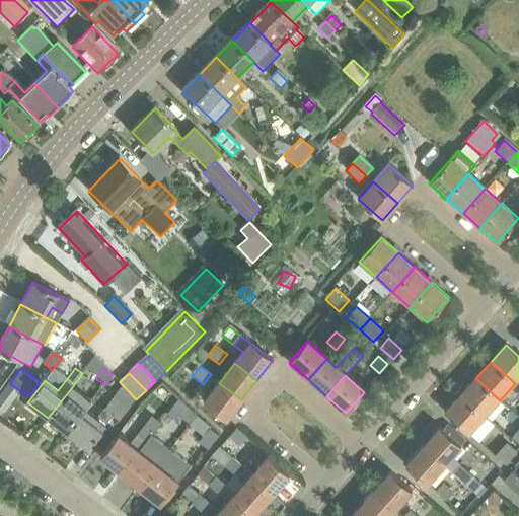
[(475,378),(460,395),(486,418),(500,400),(475,378)]
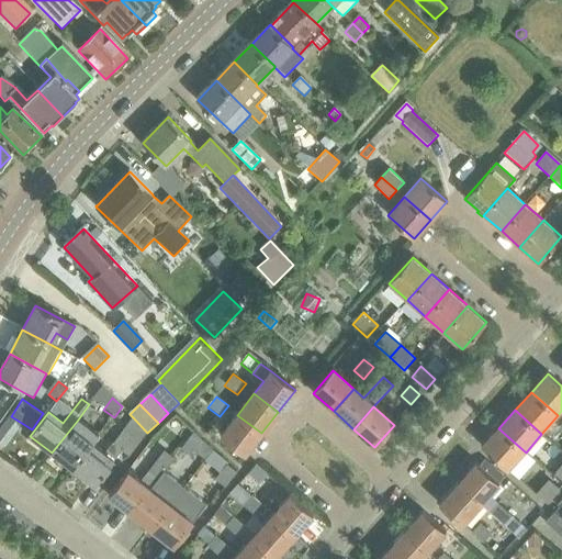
[(221,437),(244,455),(261,433),(237,415),(221,437)]
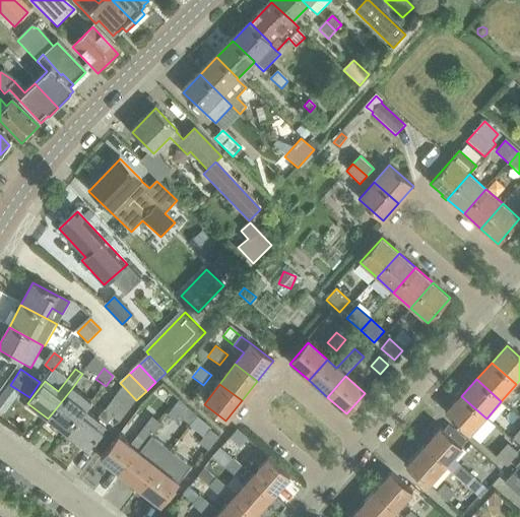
[(119,423),(136,400),(123,386),(96,421),(85,411),(68,434),(88,450),(106,428),(113,417),(119,423)]
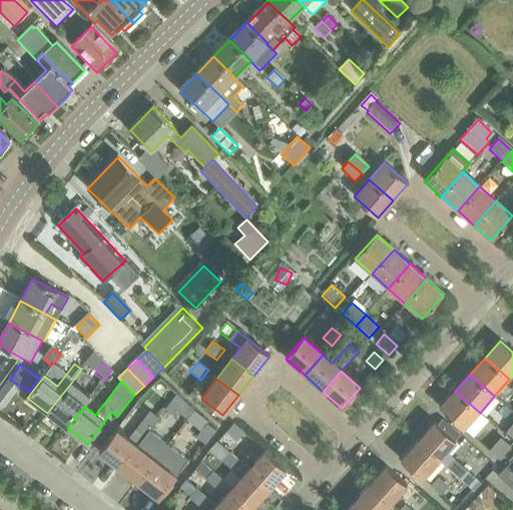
[(47,413),(67,428),(84,406),(91,397),(71,383),(47,413)]
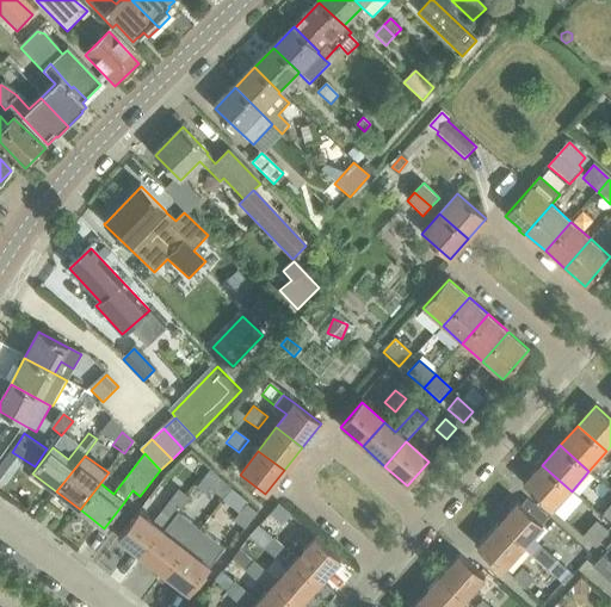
[(553,512),(572,491),(542,465),(524,485),(553,512)]
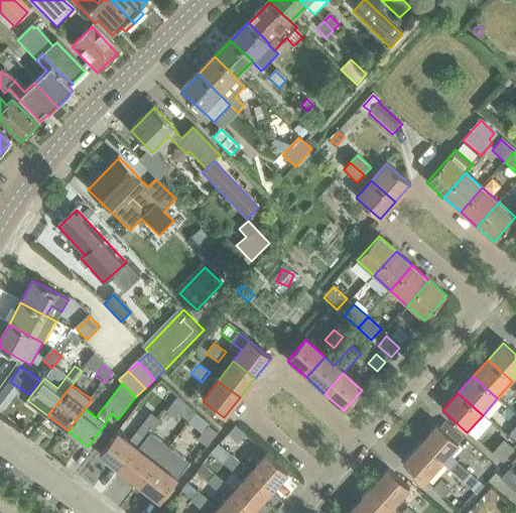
[(177,399),(165,413),(172,418),(175,414),(183,404),(177,399)]
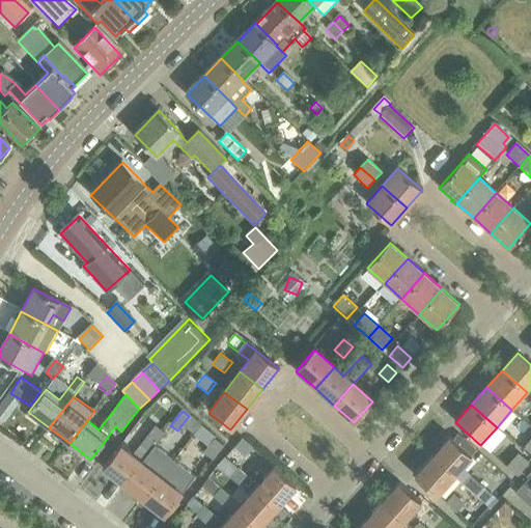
[(121,446),(104,469),(124,485),(142,462),(143,463),(156,446),(163,435),(154,428),(133,455),(121,446)]
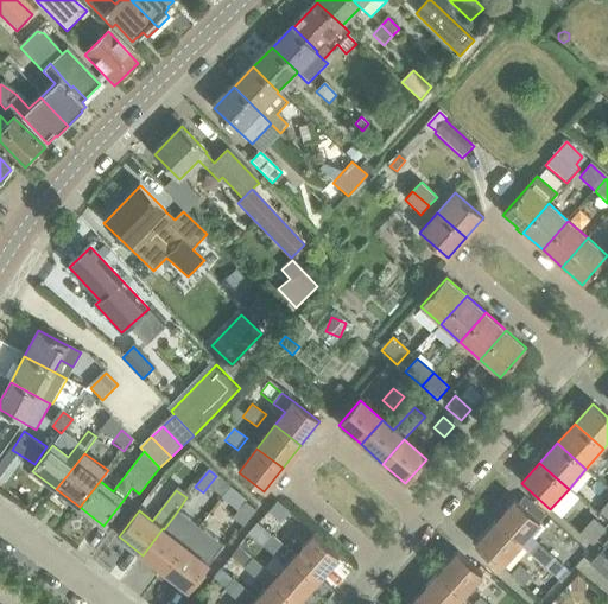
[(229,490),(221,500),(236,512),(244,503),(245,502),(229,490)]
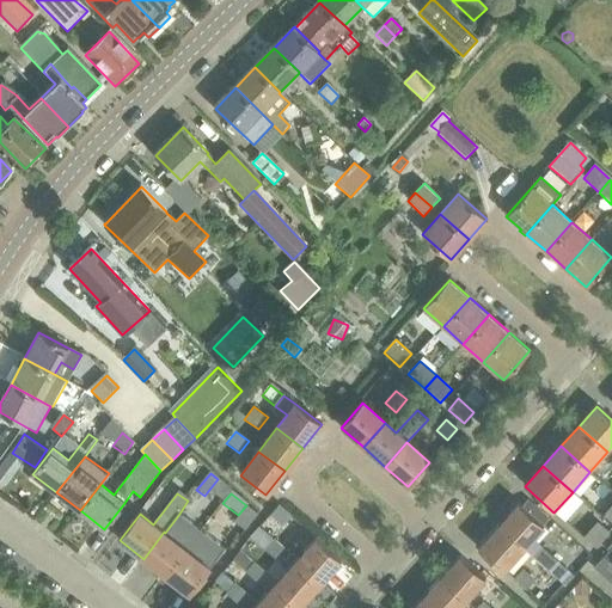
[(545,527),(520,504),(500,527),(525,550),(545,527)]
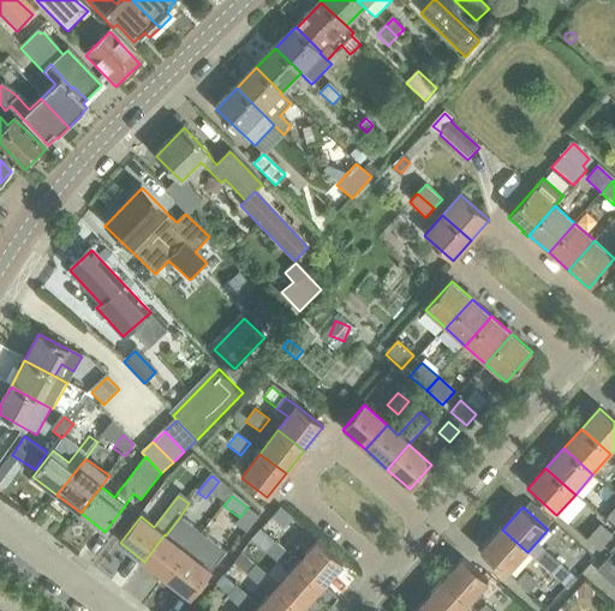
[(239,517),(234,525),(246,534),(258,519),(246,509),(239,517)]
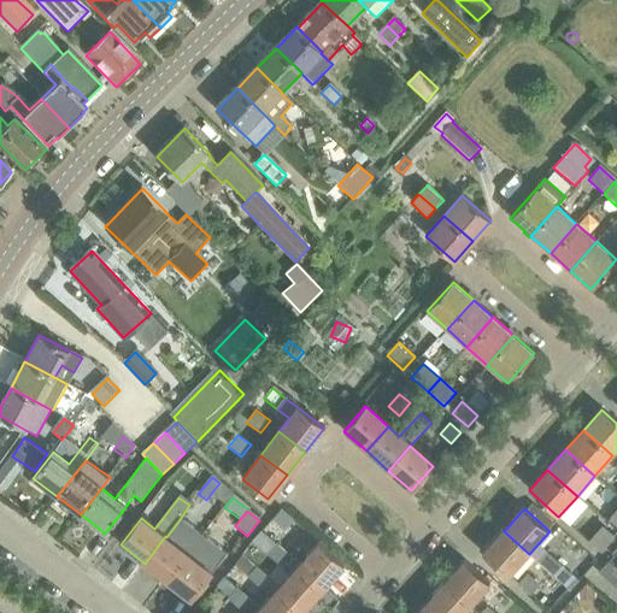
[(283,531),(292,522),(281,512),(271,522),(283,531)]
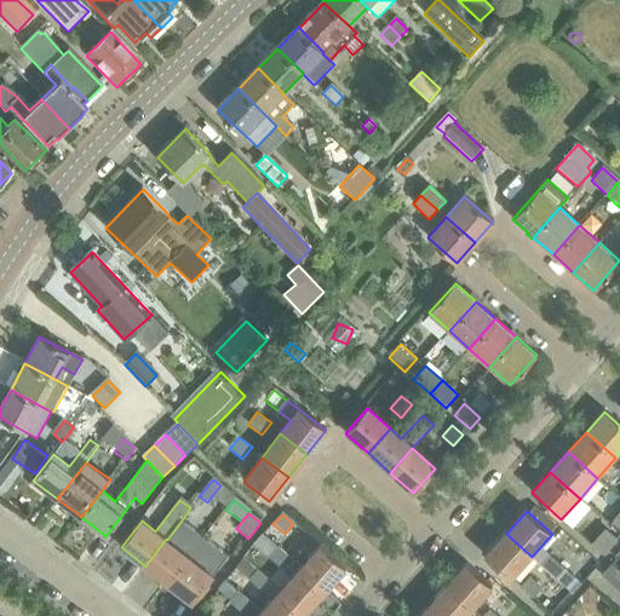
[(166,539),(145,566),(168,585),(204,539),(182,520),(167,540),(166,539)]
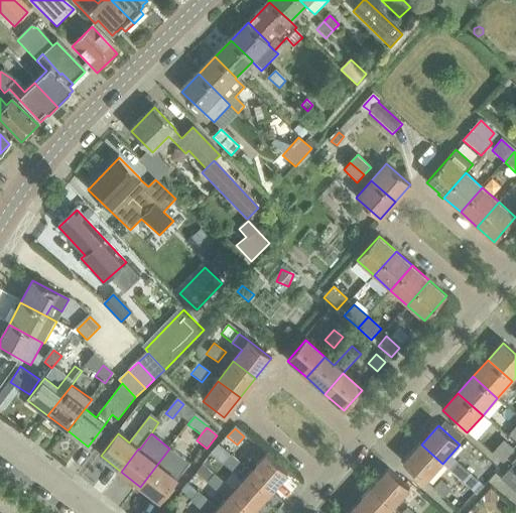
[(504,441),(492,455),(502,465),(515,451),(504,441)]
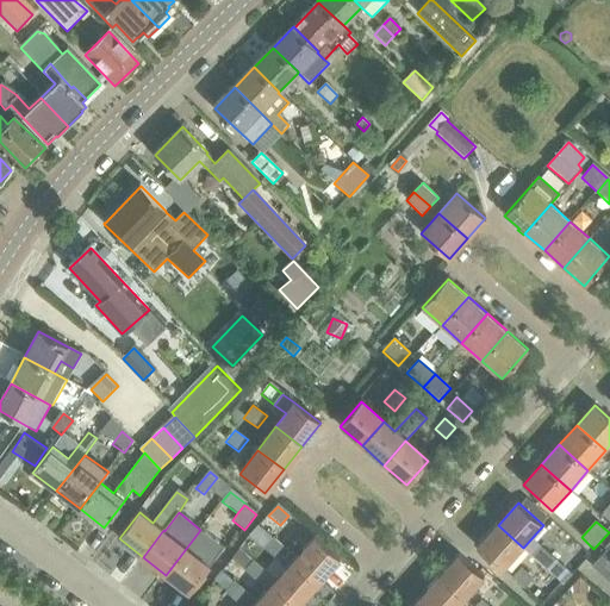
[(503,570),(523,548),(498,525),(478,548),(503,570)]
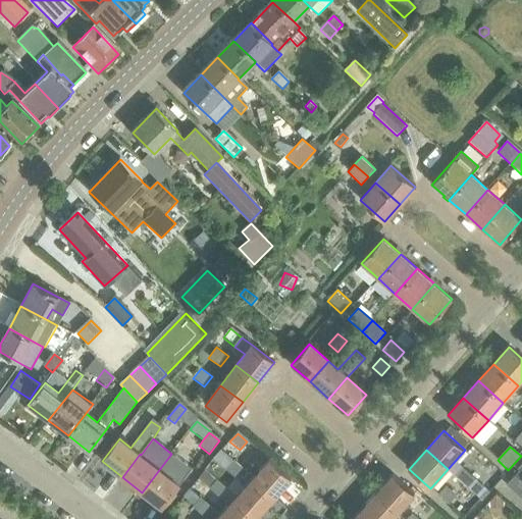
[(171,454),(142,492),(162,508),(193,469),(171,454)]
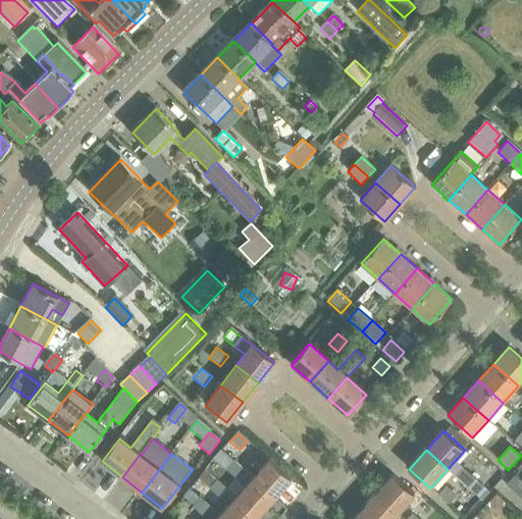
[(273,499),(291,479),(269,460),(254,477),(252,479),(273,499)]
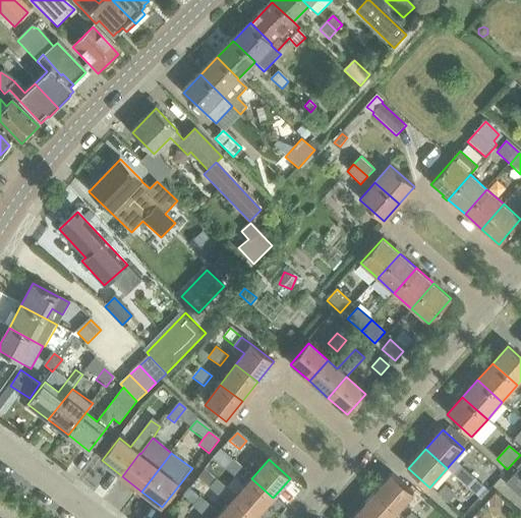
[(232,461),(227,468),(237,477),(242,470),(232,461)]
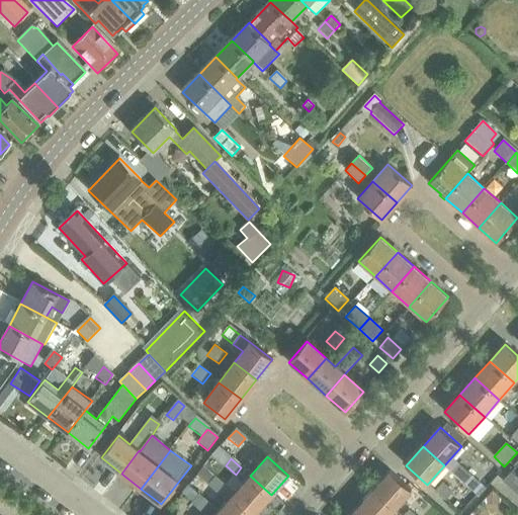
[(459,465),(451,475),(461,483),(469,474),(459,465)]
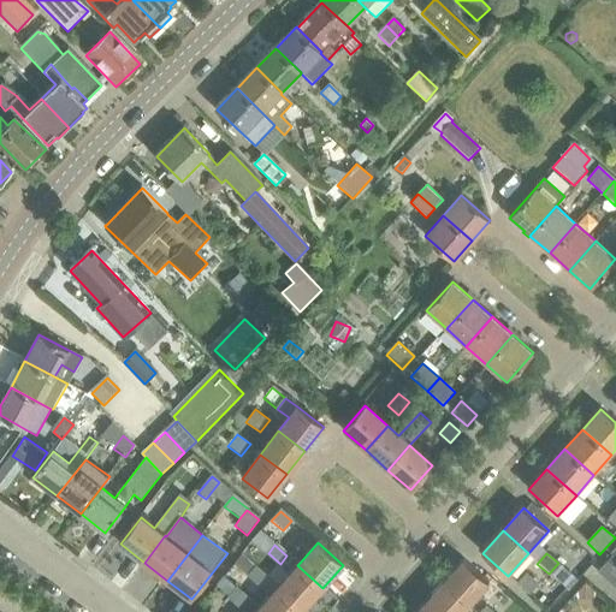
[(463,562),(443,583),(468,606),(489,583),(463,562)]
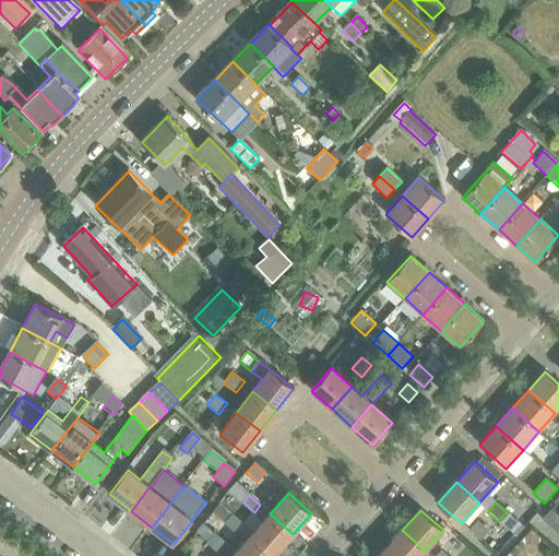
[(558,516),(551,510),(543,521),(558,535),(558,516)]
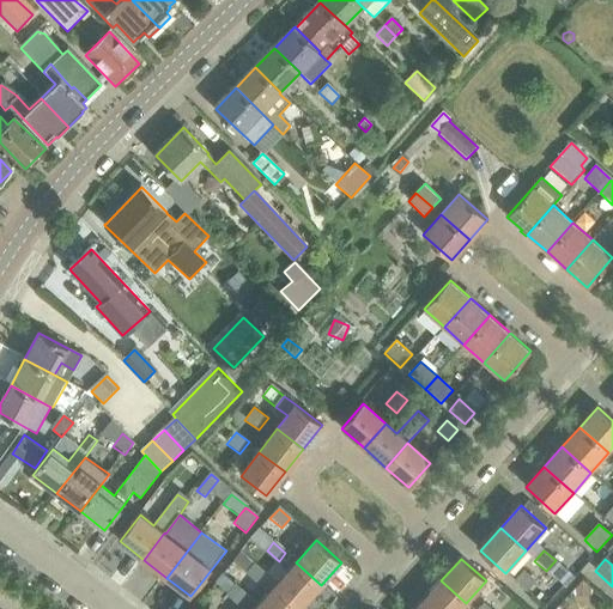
[(296,562),(277,585),(302,607),(321,585),(296,562)]
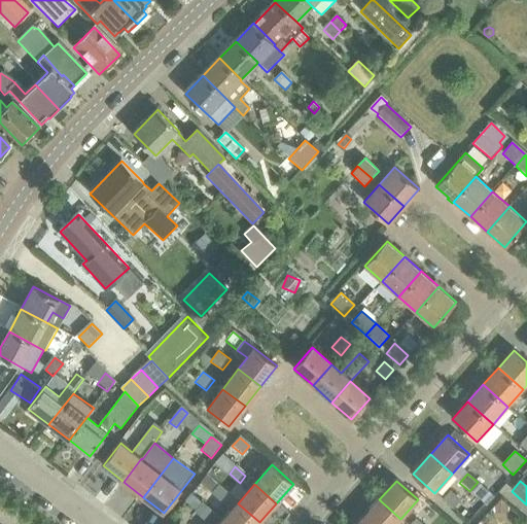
[(231,511),(222,520),(221,522),(222,523),(258,523),(259,522),(218,486),(211,493),(231,511)]
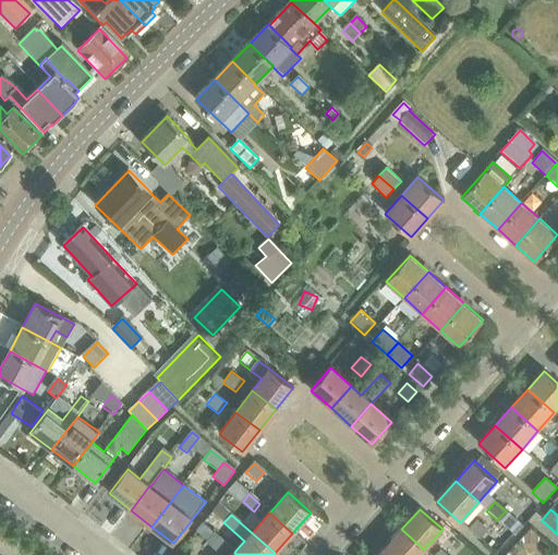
[(488,531),(476,520),(468,530),(480,541),(488,531)]
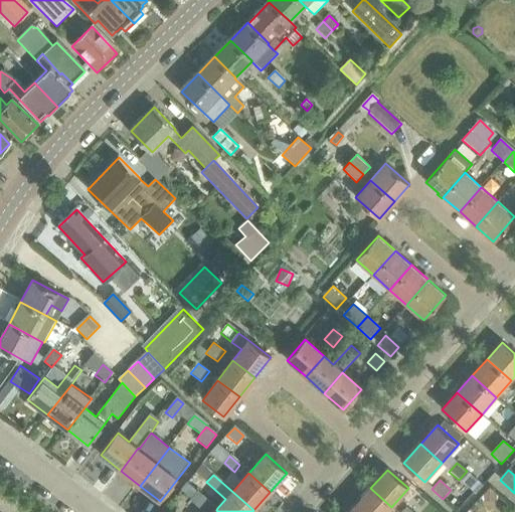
[(483,503),(498,502),(498,496),(489,487),(482,495),(483,503)]
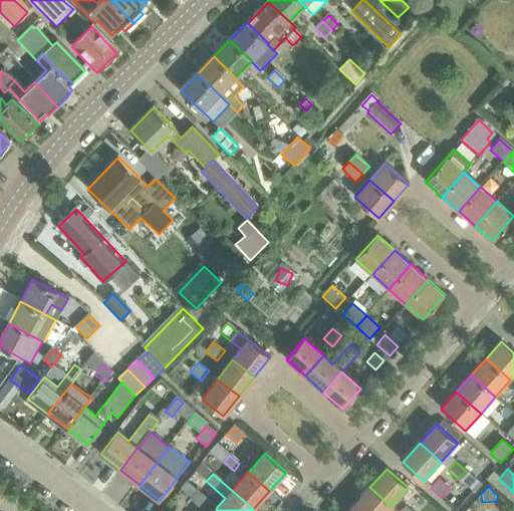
[(369,487),(353,506),(358,510),(386,510),(391,506),(369,487)]
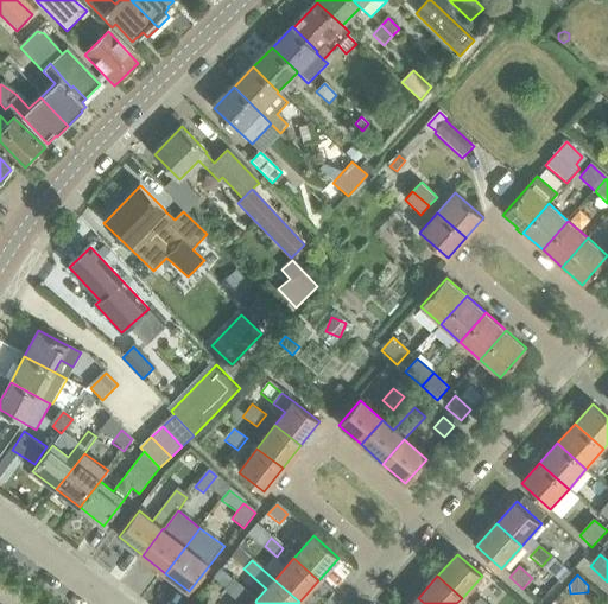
[(233,582),(226,590),(238,599),(244,592),(233,582)]
